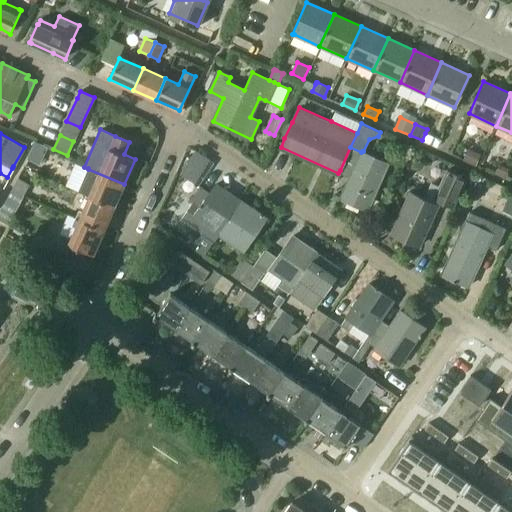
[(36,143),(28,159),(38,163),(45,147),(36,143)]
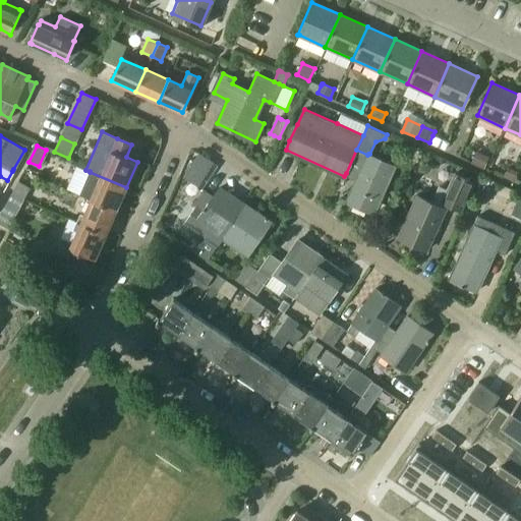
[(356,150),(346,173),(357,178),(347,200),(373,213),(395,166),(369,154),(368,154),(367,155),(356,150)]
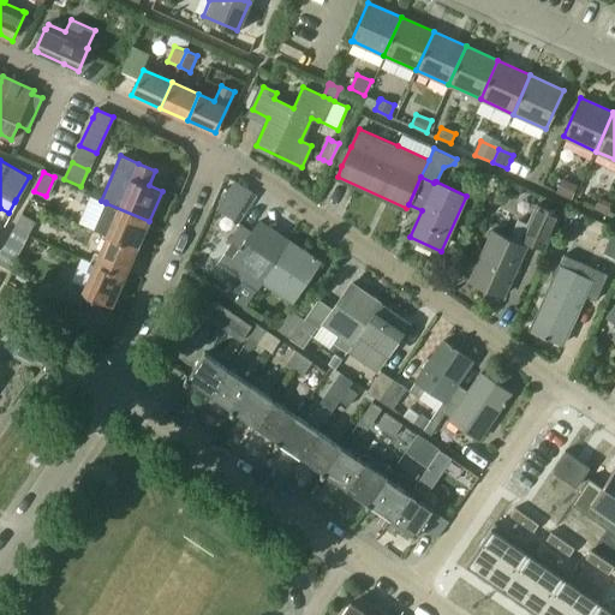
[(562,179),(557,191),(572,198),(578,186),(562,179)]
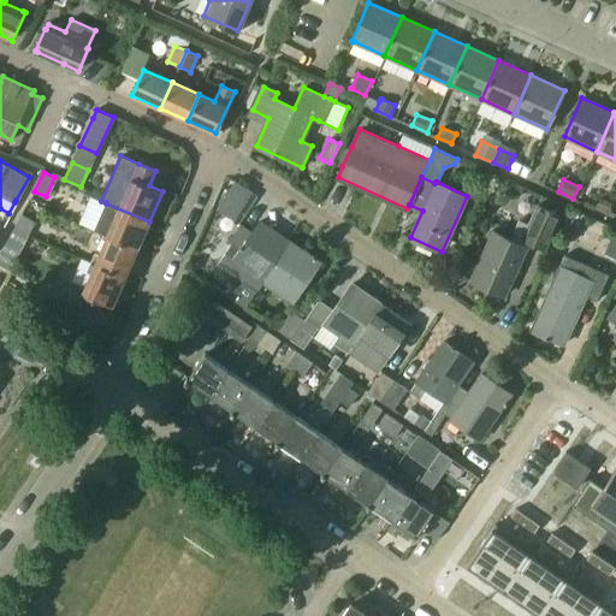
[(235,182),(226,195),(243,206),(252,193),(235,182)]
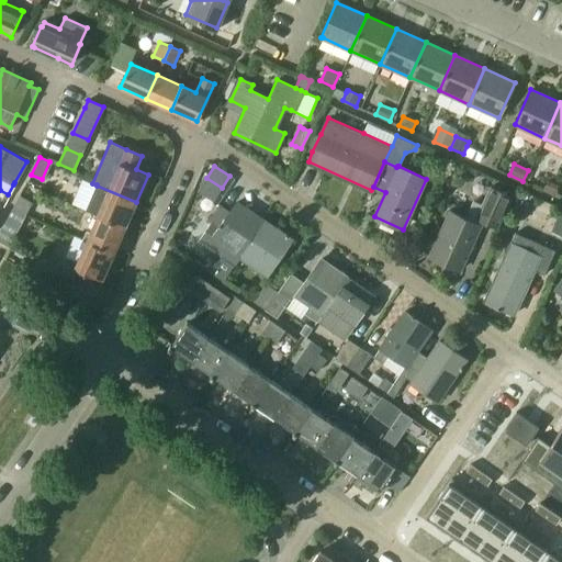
[(548,180),(543,190),(555,195),(559,186),(548,180)]
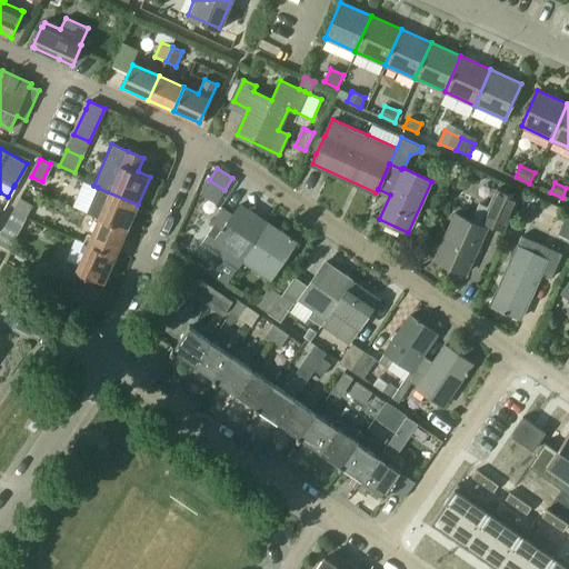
[(98,188),(87,212),(99,218),(98,218),(127,230),(138,205),(98,188)]
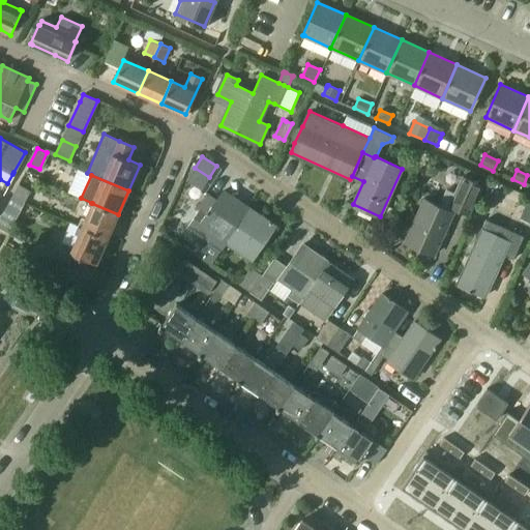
[(446,189),(438,205),(422,198),(403,240),(432,253),(450,210),(451,211),(453,207),(466,213),(479,183),(460,175),(452,193),(446,189)]
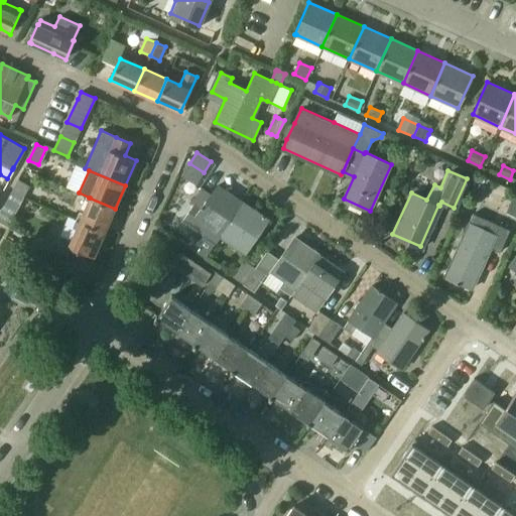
[(12,191),(24,198),(30,186),(18,180),(12,191)]
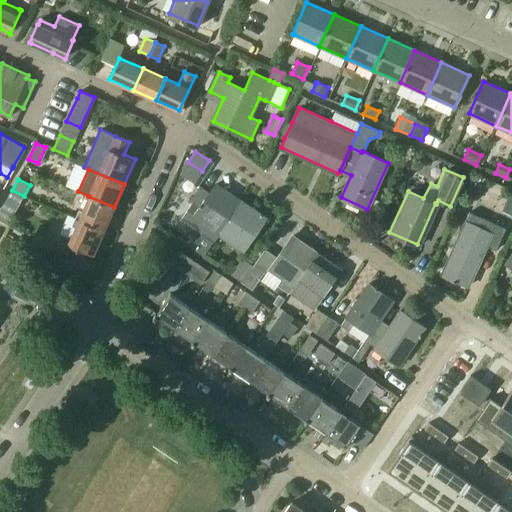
[(194,202),(182,219),(203,233),(198,240),(191,235),(185,243),(203,256),(214,241),(214,240),(218,234),(241,201),(217,184),(210,193),(200,187),(191,201),(194,202)]
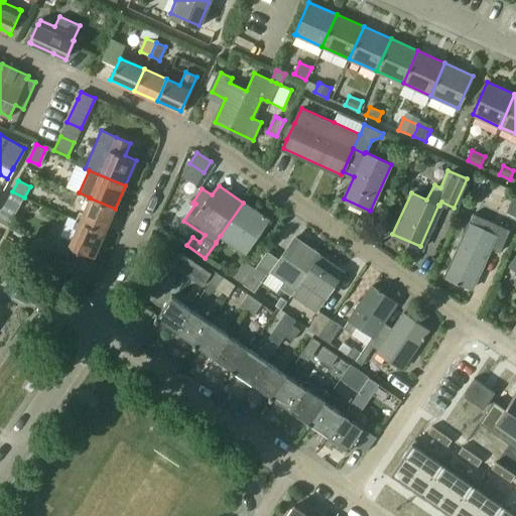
[(24,198),(12,191),(0,213),(0,223),(8,228),(24,198)]
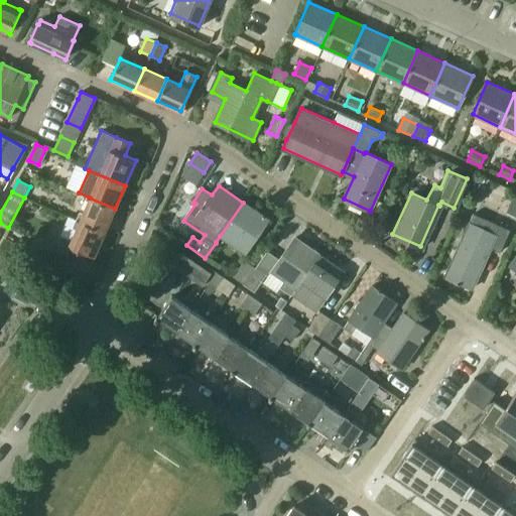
[(515,192),(514,192),(506,213),(515,217),(515,192)]
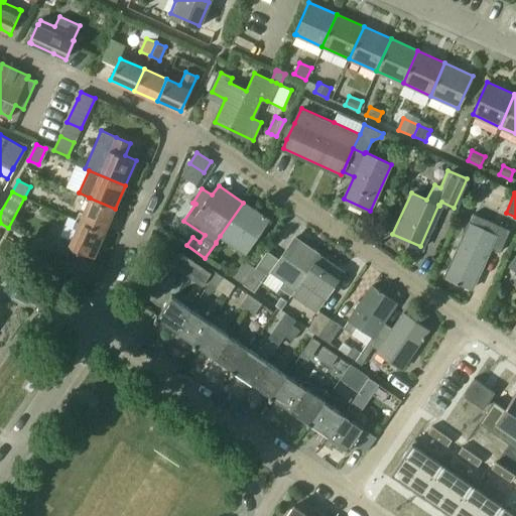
[(89,198),(80,221),(105,232),(115,209),(89,198)]
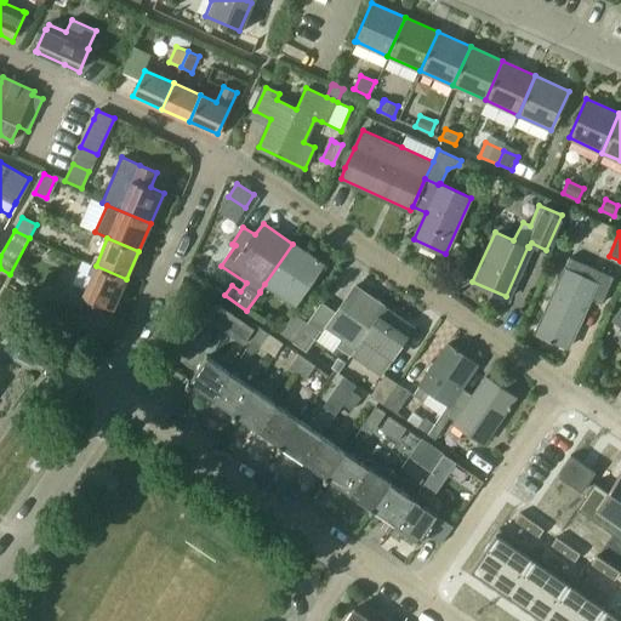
[(292,244),(265,284),(295,305),(323,265),(292,244)]
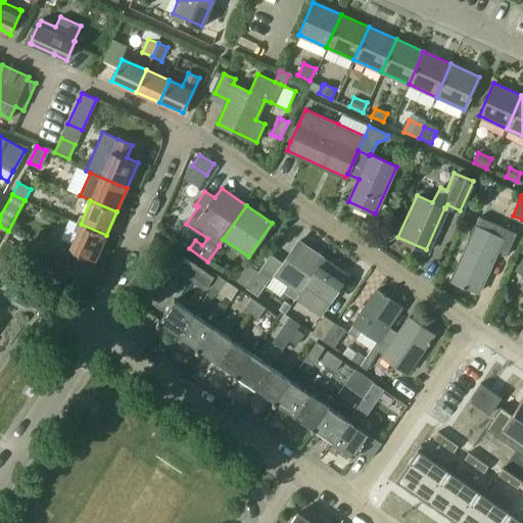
[(473,225),(448,278),(476,290),(495,249),(505,253),(515,231),(478,214),(473,225)]
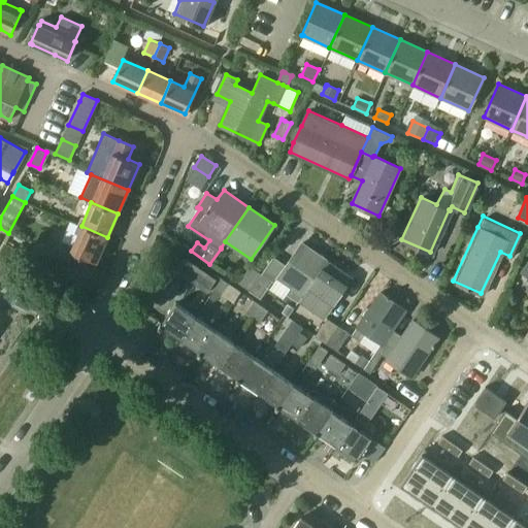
[(64,241),(58,255),(81,265),(86,258),(97,262),(107,237),(81,226),(72,245),(64,241)]
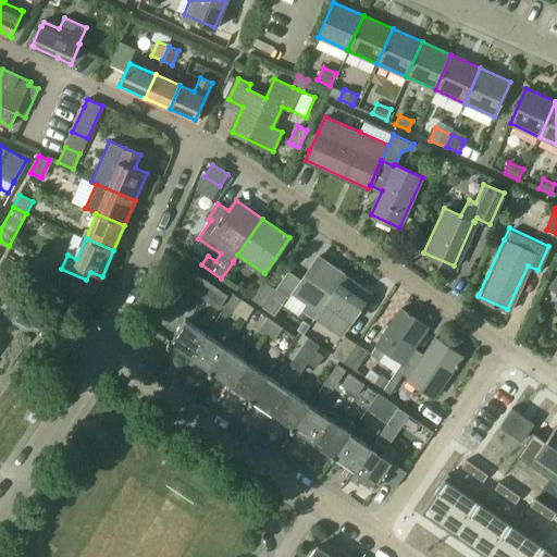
[(301,280),(293,293),(307,304),(302,310),(314,319),(316,318),(314,318),(319,311),(344,275),(318,257),(301,280)]
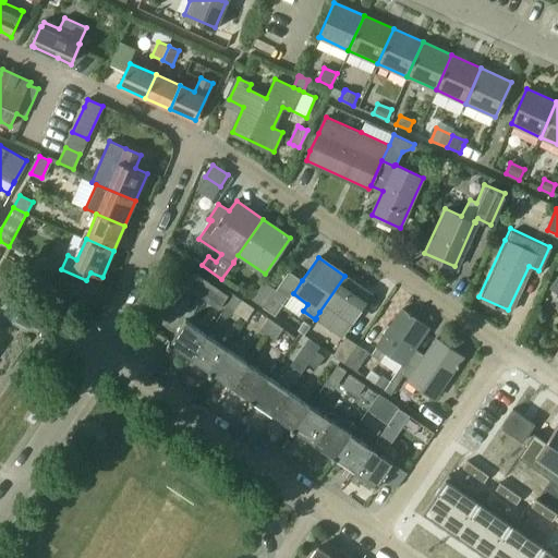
[(38,262),(33,270),(50,280),(55,270),(38,262)]
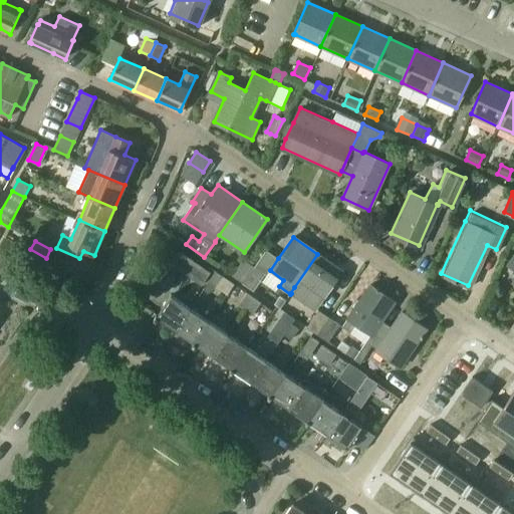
[(182,252),(172,265),(202,285),(211,272),(182,252)]
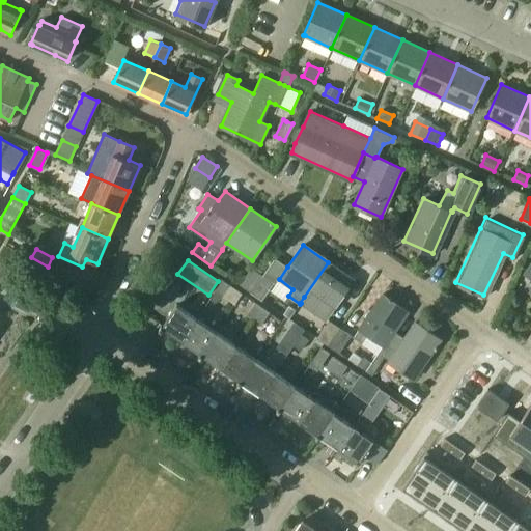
[(304,297),(300,303),(301,303),(325,320),(353,280),(328,262),(304,297)]
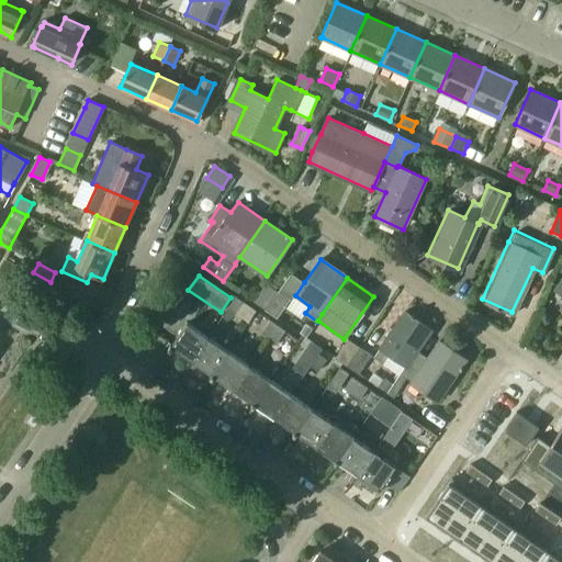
[(266,283),(254,301),(265,310),(278,291),(266,283)]
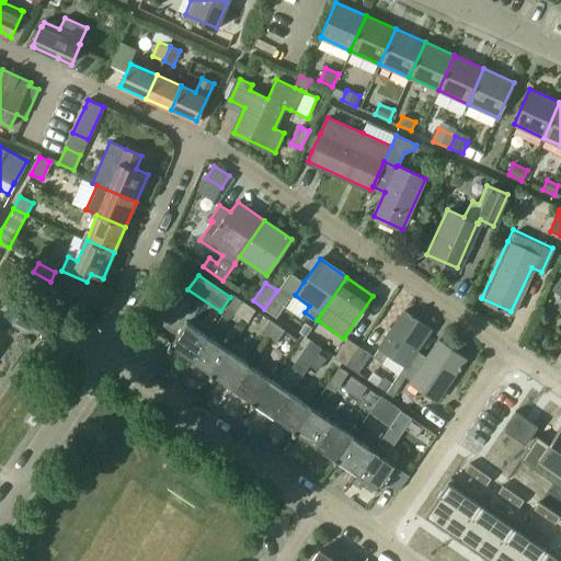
[(277,290),(264,309),(276,317),(277,317),(289,299),(278,292),(277,290)]
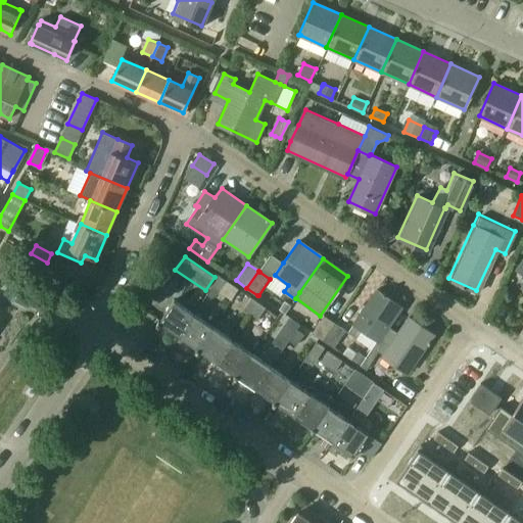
[(219,276),(210,287),(212,288),(219,292),(219,293),(220,291),(227,281),(219,276)]
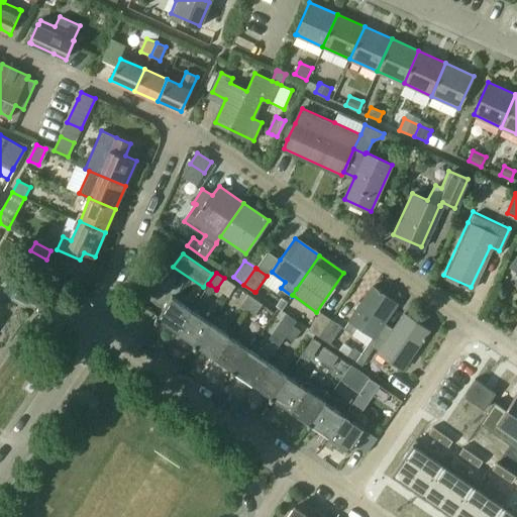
[(350,321),(343,330),(367,346),(369,344),(374,337),(375,337),(382,327),(385,323),(398,304),(374,288),(350,321)]
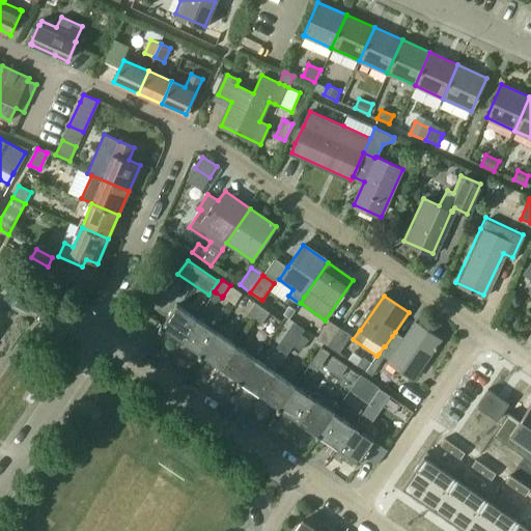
[(255,302),(247,313),(252,317),(259,306),(260,305),(255,302)]
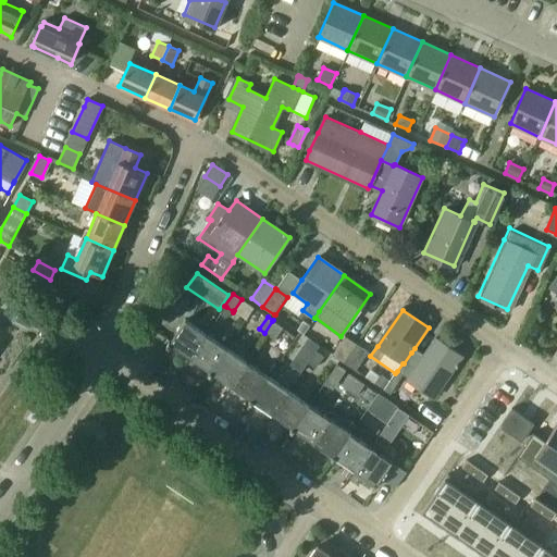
[(169,342),(166,345),(170,347),(172,344),(190,358),(207,334),(186,320),(170,343),(169,342)]
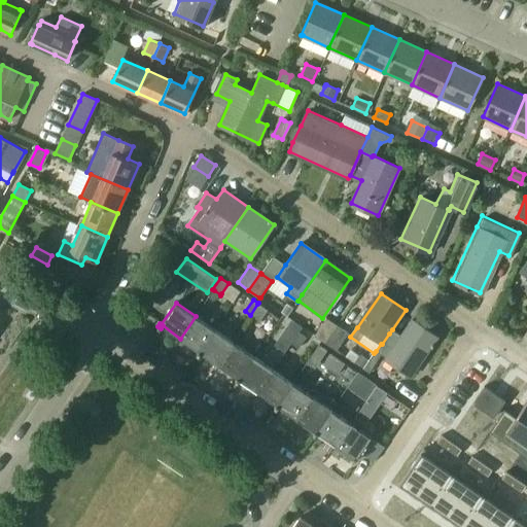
[(257,304),(250,315),(259,321),(268,311),(257,304)]
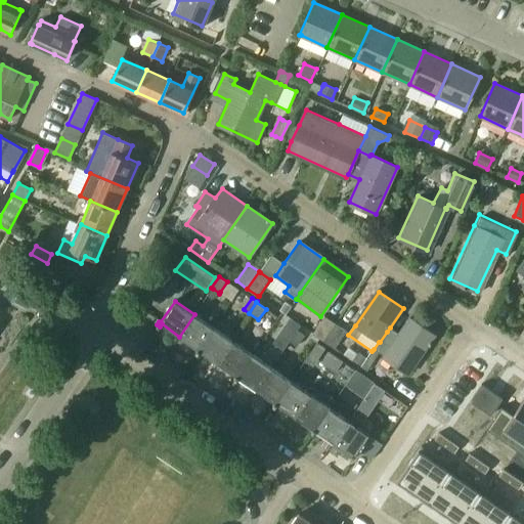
[(286,303),(280,310),(286,314),(291,307),(286,303)]
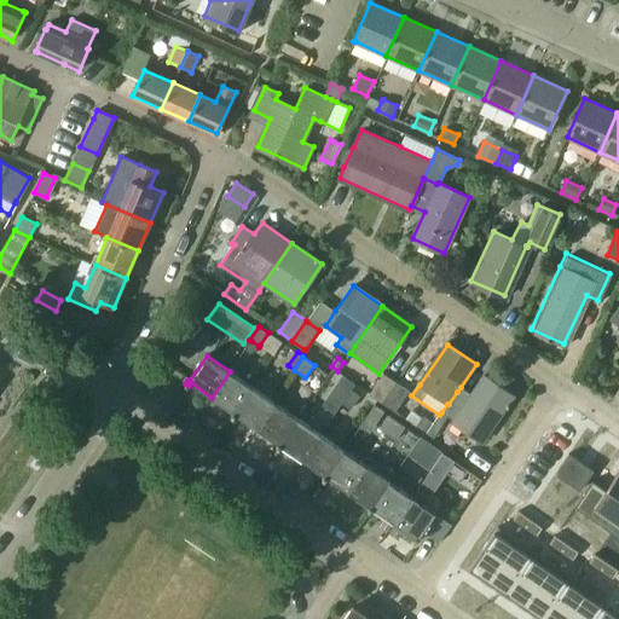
[(230,371),(212,398),(233,412),(231,415),(232,416),(253,387),(230,371)]
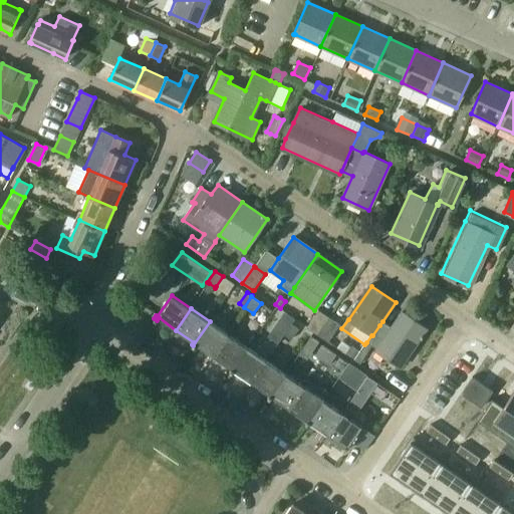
[(318,310),(307,327),(314,332),(318,334),(329,318),(318,310)]
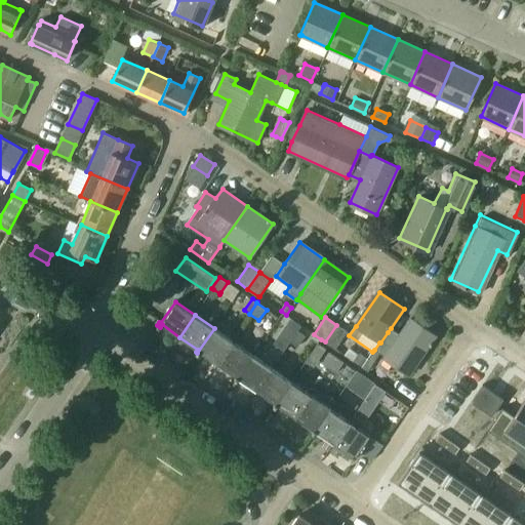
[(290,318),(273,344),(281,349),(284,351),(290,341),(297,330),(298,330),(301,325),(297,323),(290,318)]
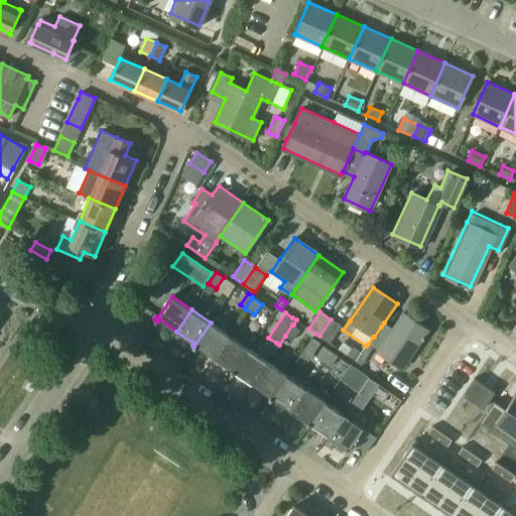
[(356,361),(356,362),(361,366),(362,365),(373,348),(378,351),(377,352),(401,369),(427,331),(403,314),(393,329),(384,323),(381,327),(374,337),(373,337),(368,344),(366,346),(360,355),(356,361)]
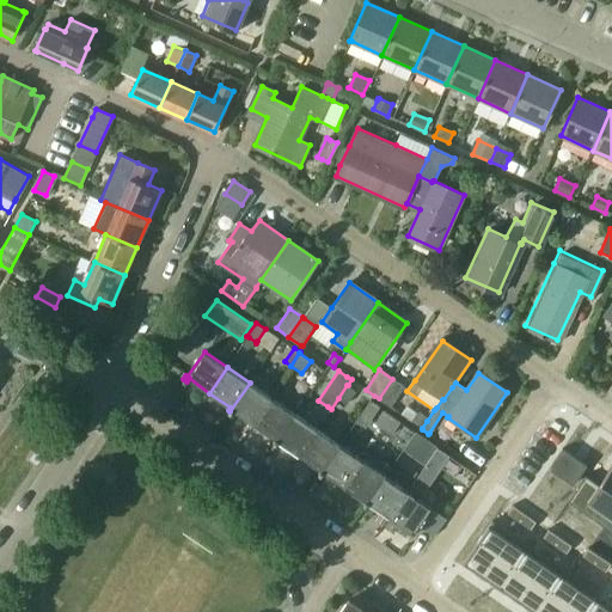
[(392,379),(379,398),(391,408),(405,387),(392,379)]
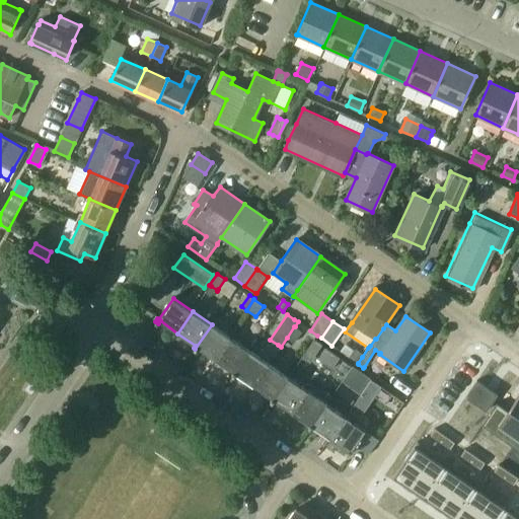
[(212,324),(195,349),(196,350),(198,347),(216,360),(231,338),(212,324)]
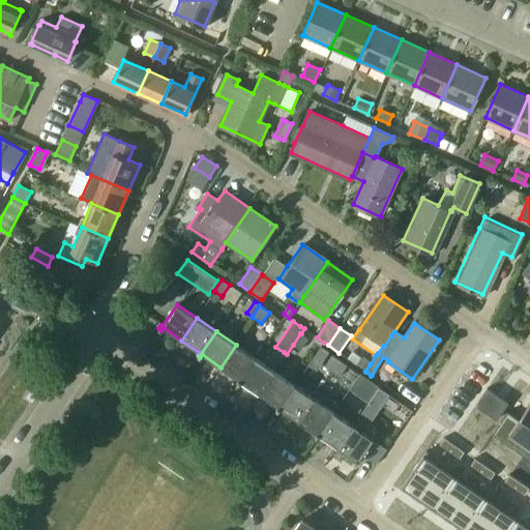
[(300,333),(293,345),(300,350),(308,339),(300,333)]
